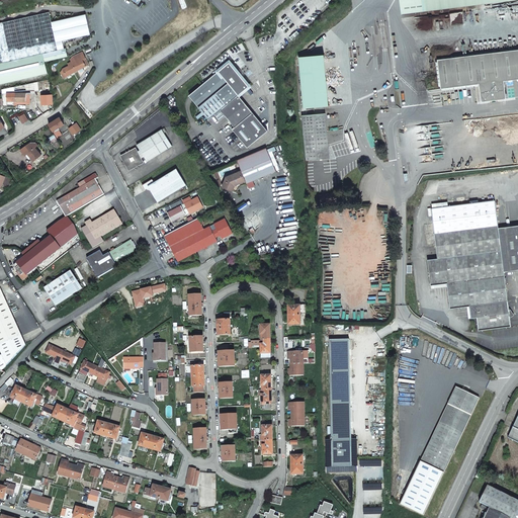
[(425,0),(427,10),(510,0),(425,0)]
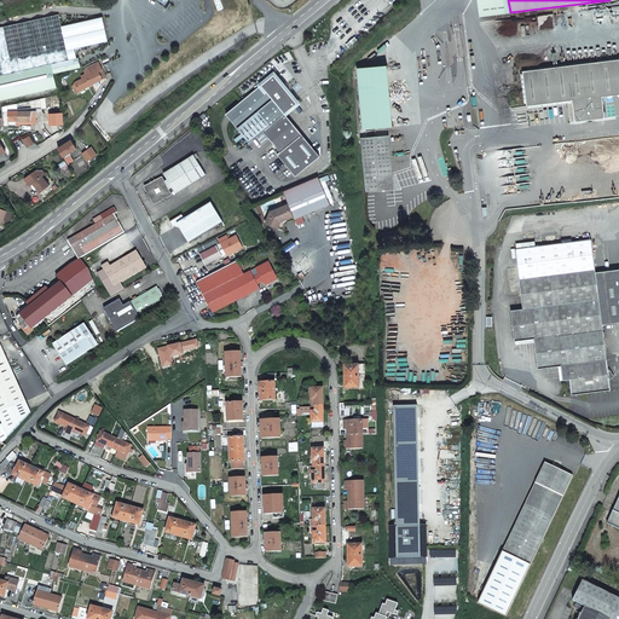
[(0,74),(3,75),(13,73),(68,59),(58,15),(0,27),(0,74)]
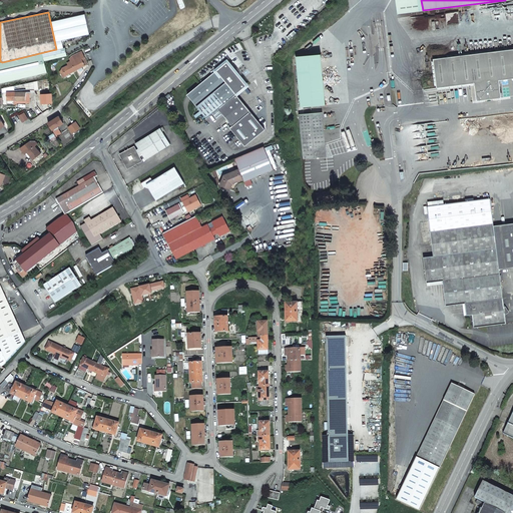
[(0,83),(47,72),(44,61),(66,55),(65,47),(56,49),(11,60),(2,62),(0,61),(0,83)]
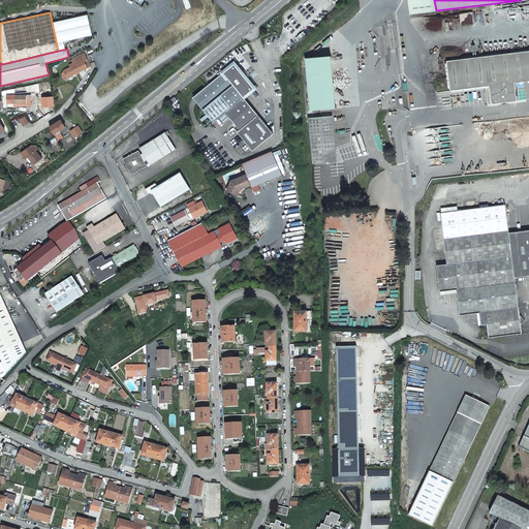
[(515,83),(528,81),(528,50),(446,61),(450,91),(489,86),(492,103),(517,100),(515,83)]
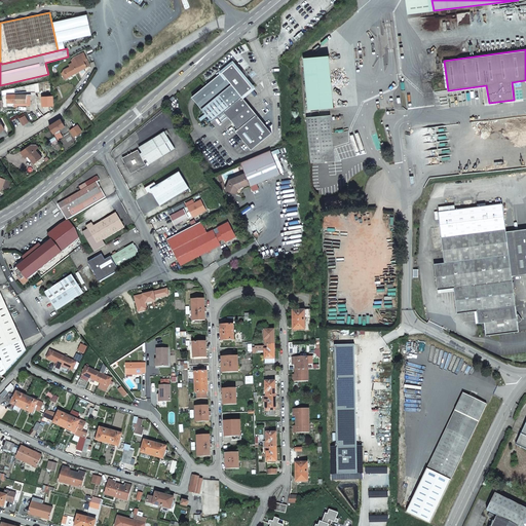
[(86,60),(83,53),(73,59),(71,61),(73,65),(63,70),(67,77),(67,78),(73,75),(75,73),(80,71),(83,69),(89,66),(86,60)]
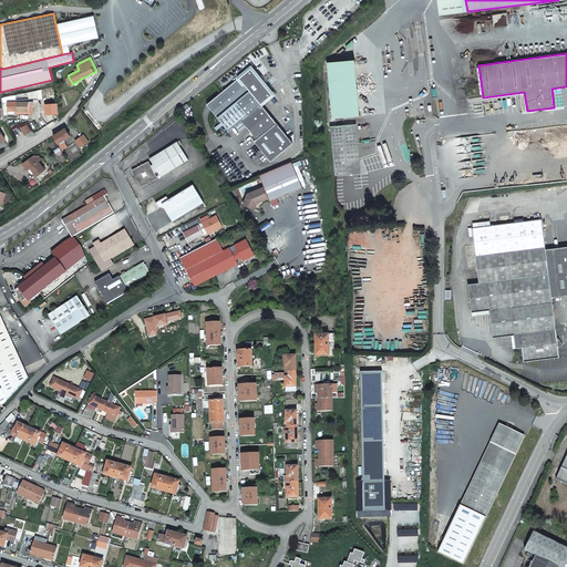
[(330,62),(329,73),(332,117),(360,115),(356,60),(330,62)]
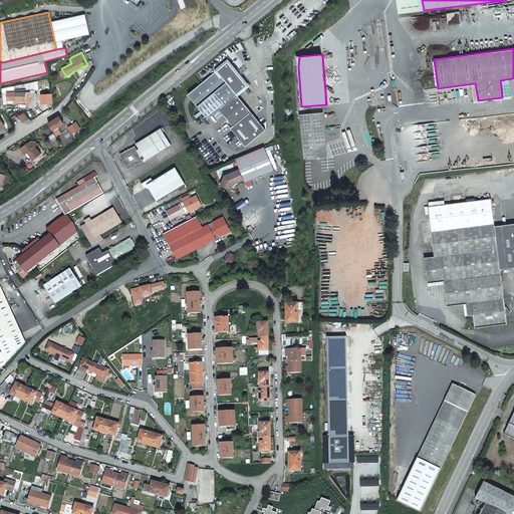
[(226,62),(217,70),(186,96),(207,119),(219,109),(233,125),(230,127),(245,147),(265,130),(250,111),(236,94),(246,86),(238,76),(239,75),(236,71),(235,72),(226,62)]
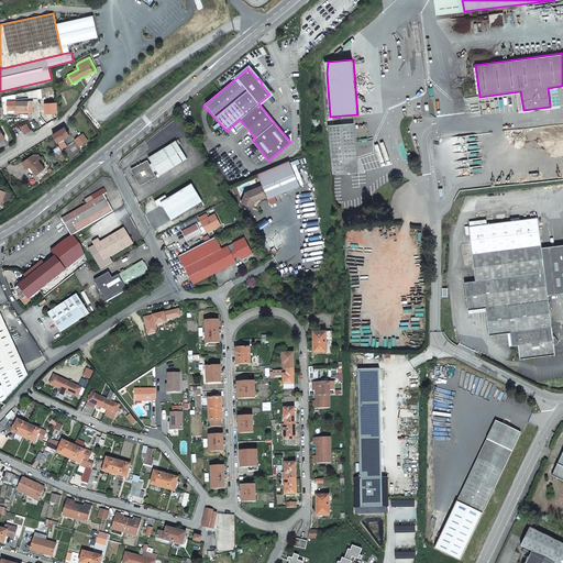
[(23,110),(28,110),(28,105),(32,105),(32,101),(30,101),(30,99),(28,99),(26,101),(18,101),(17,110),(23,110)]
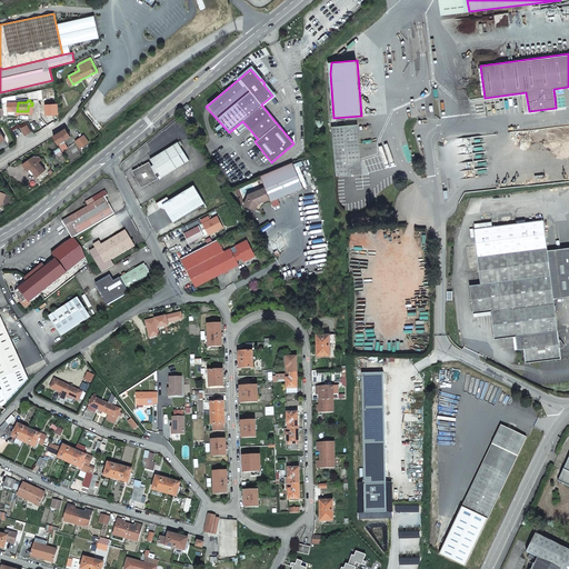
[(18,102),(7,102),(8,115),(15,115),(15,111),(17,111),(18,102)]
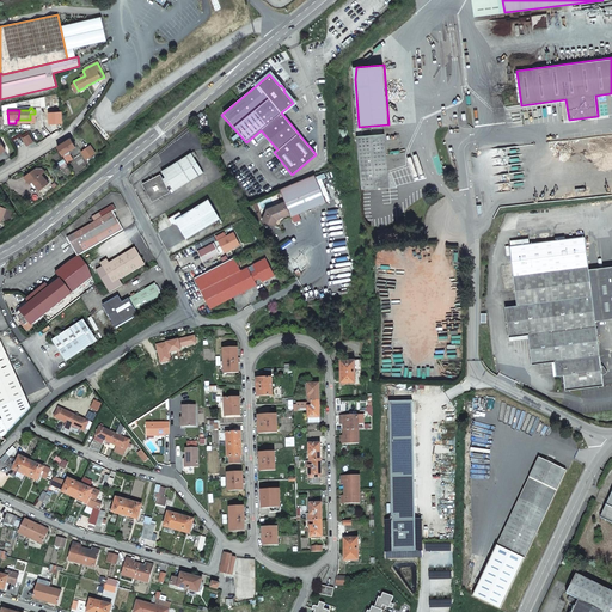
[(51,122),(62,121),(61,112),(51,112),(51,122)]
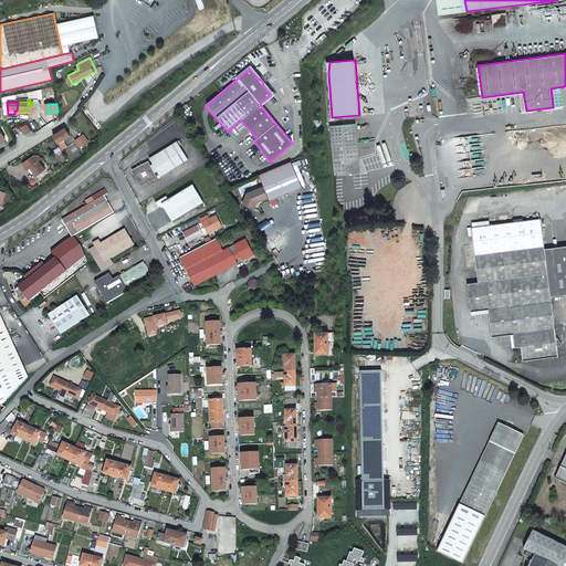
[(329,126),(335,175),(360,173),(356,124),(329,126)]
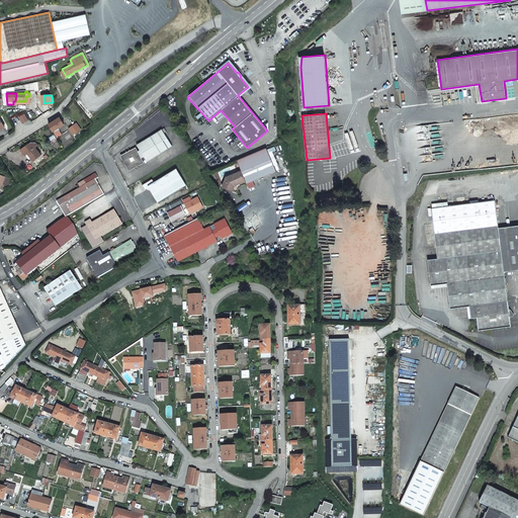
[(58,128),(64,124),(59,117),(48,124),(57,138),(61,135),(58,128)]
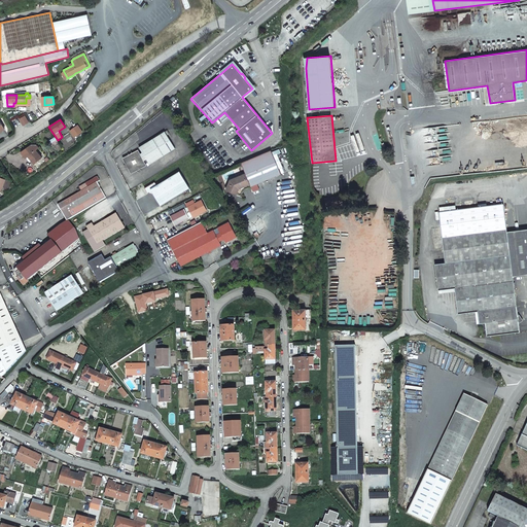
[(77,125),(70,131),(74,137),(81,131),(77,125)]
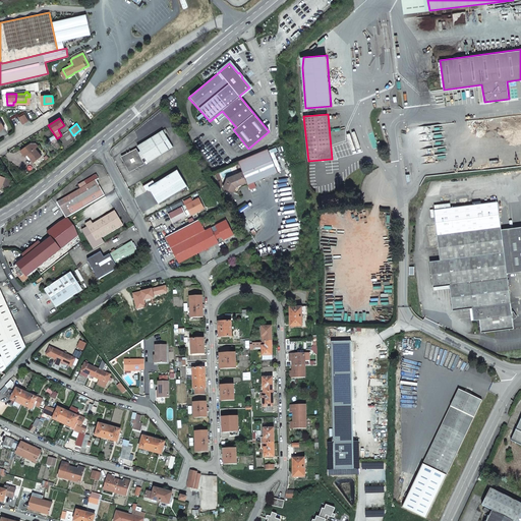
[(163,130),(137,146),(140,151),(138,152),(136,149),(121,157),(124,162),(123,162),(123,163),(123,164),(123,165),(123,166),(124,166),(125,166),(126,166),(129,172),(145,163),(142,159),(145,158),(148,162),(173,147),(165,133),(163,130)]
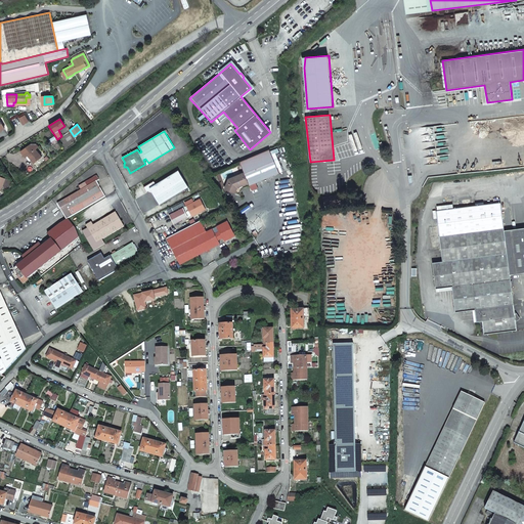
[(27,158),(28,157),(34,163),(41,157),(35,149),(38,147),(36,144),(33,143),(31,143),(29,145),(20,151),(27,158)]
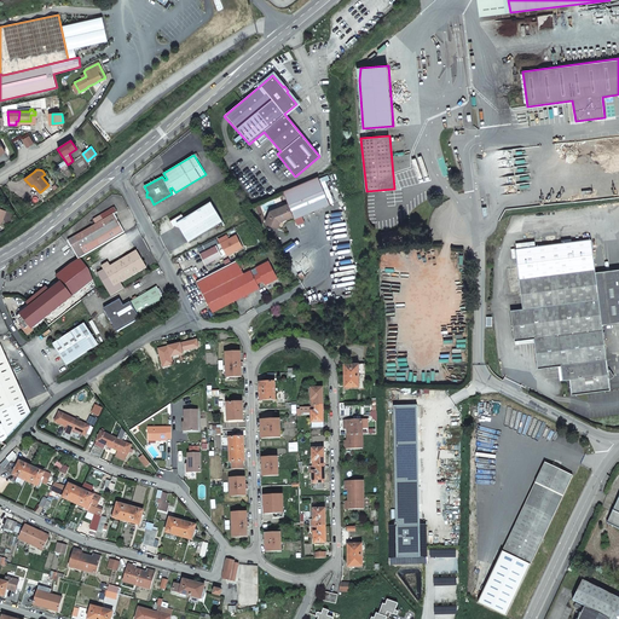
[(318,177),(283,191),(288,204),(295,219),(329,204),(324,191),(320,183),(318,177)]
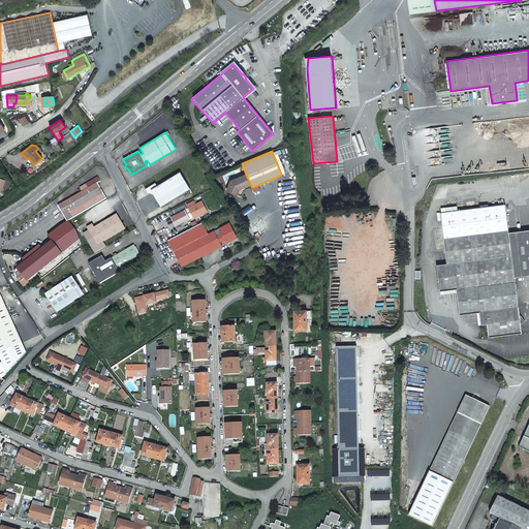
[(190,188),(180,172),(157,186),(155,183),(145,189),(148,194),(149,193),(153,194),(161,207),(190,188)]
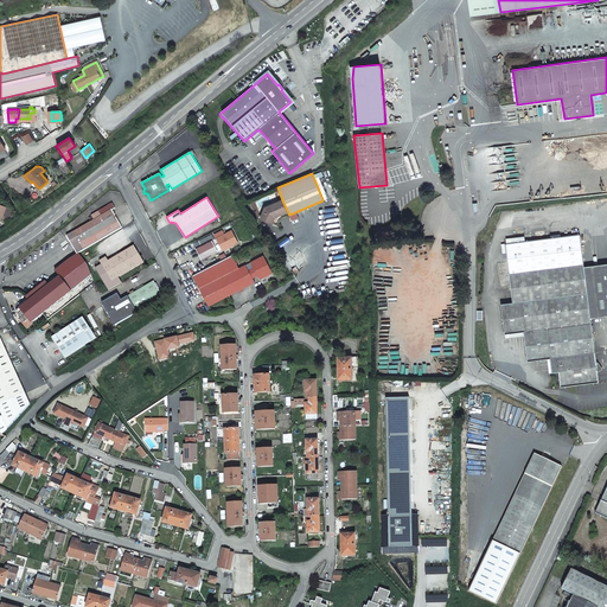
[(275,218),(272,224),(276,227),(280,218),(289,215),(282,200),(281,202),(286,213),(275,218)]
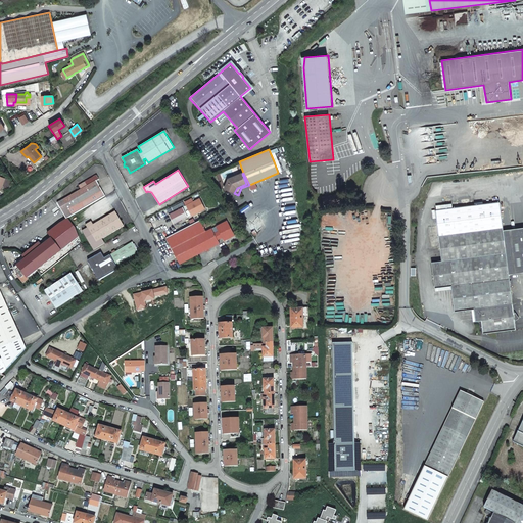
[(246,184),(242,174),(228,179),(224,189),(234,193),(237,188),(246,184)]
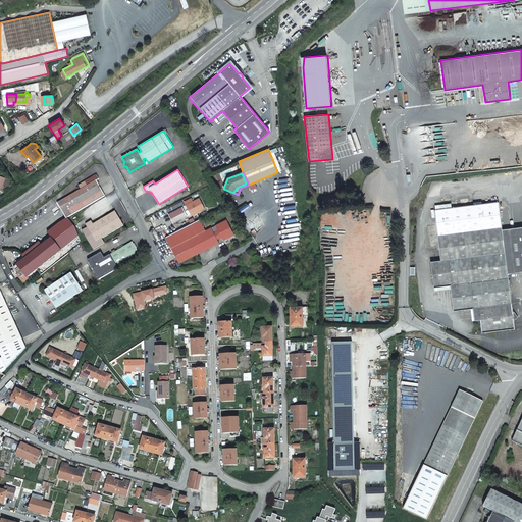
[(58,203),(67,217),(105,195),(97,180),(99,178),(97,174),(79,185),(82,189),(81,188),(79,189),(80,190),(58,203)]
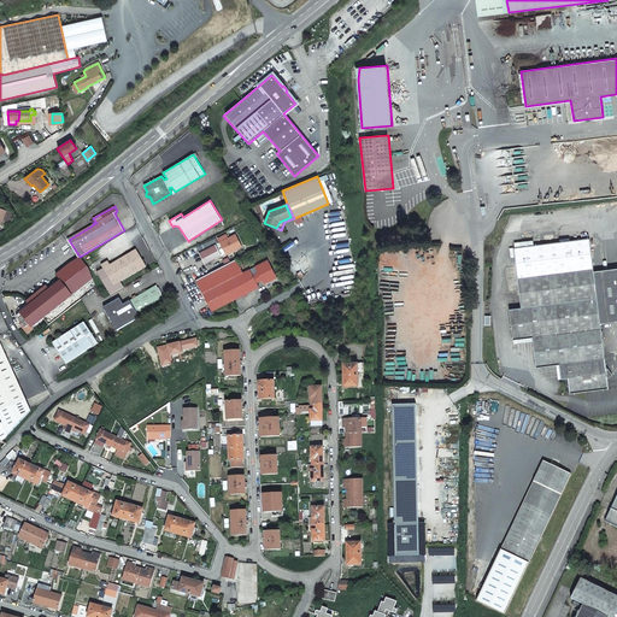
[(219,242),(199,252),(205,264),(221,256),(224,253),(233,250),(234,251),(241,246),(235,234),(228,239),(219,242)]
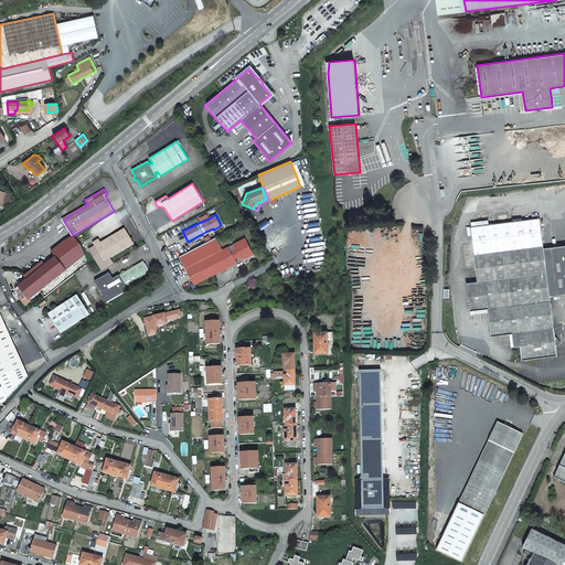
[(522,360),(546,356),(557,355),(550,296),(560,295),(555,255),(545,256),(540,219),(489,225),(477,226),(471,227),(478,281),(467,283),(470,311),(488,309),(488,312),(491,337),(511,333),(513,348),(521,347),(522,360)]
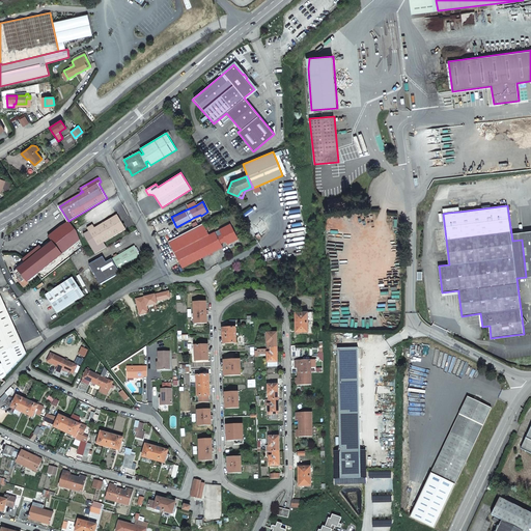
[(118,215),(95,227),(89,230),(84,233),(95,253),(107,246),(104,242),(127,229),(118,215)]
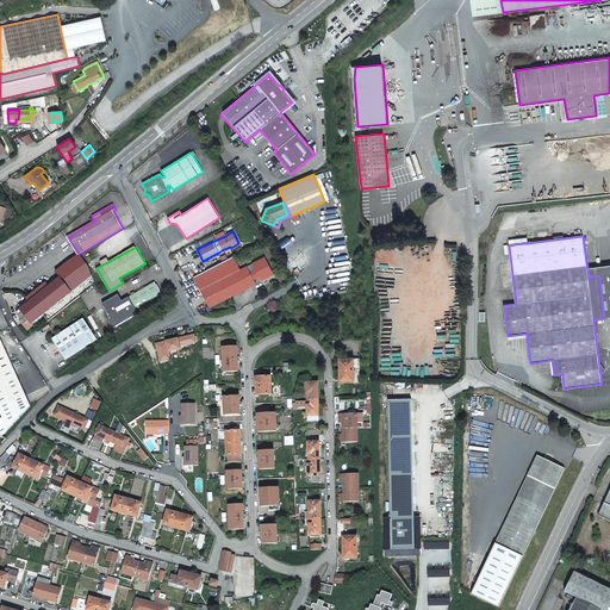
[(234,256),(193,278),(197,284),(237,263),(234,256)]
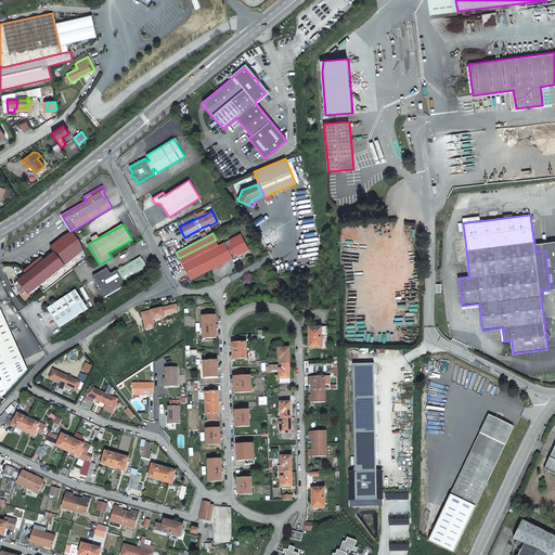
[(241,233),(229,240),(230,240),(234,249),(237,255),(249,249),(241,233)]
